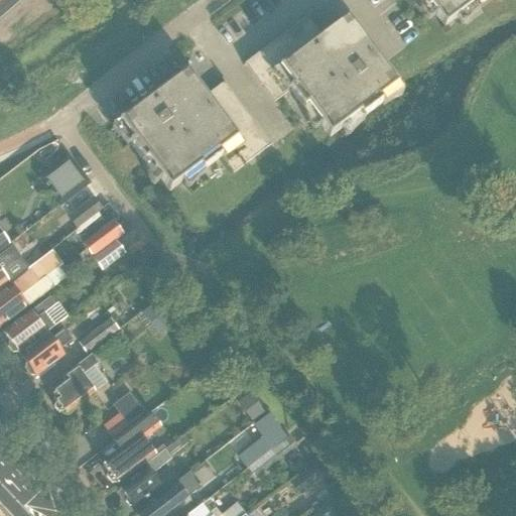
[(423,0),(444,27),(475,5),(477,8),(487,0),(423,0)]
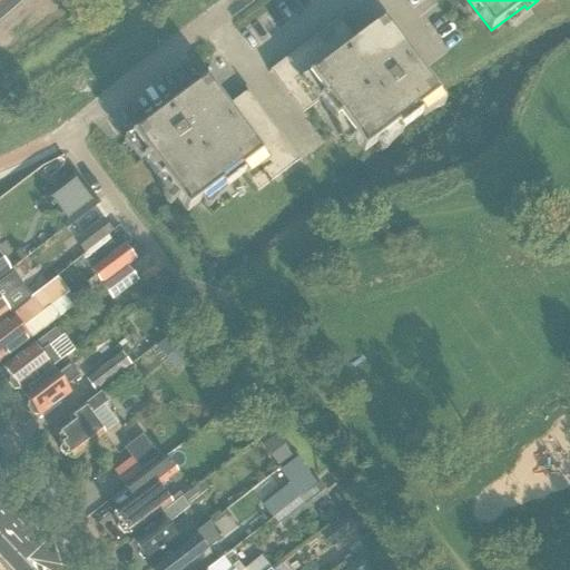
[(440,94),(383,20),(355,40),(341,20),(343,18),(342,17),(268,72),(269,74),(272,72),(303,114),(320,100),(335,120),(338,118),(364,151),(396,127),(400,130),(422,112),(420,109),(440,94)]
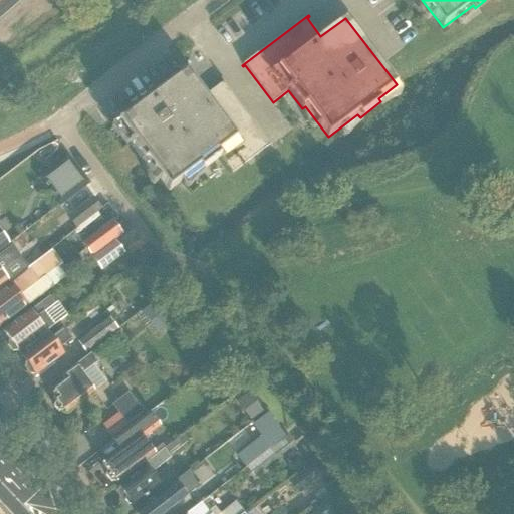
[(204,96),(186,71),(118,122),(132,141),(129,144),(143,163),(147,160),(169,190),(199,168),(202,171),(220,157),(232,173),(269,145),(271,147),(272,146),(222,79),(221,80),(222,82),(204,96)]
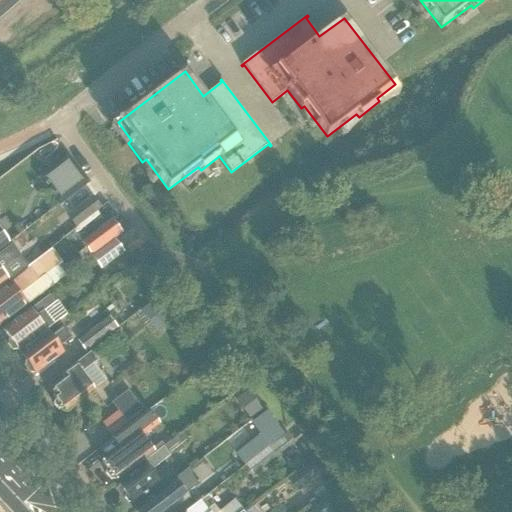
[(38,178),(59,206),(90,183),(68,155),(38,178)]
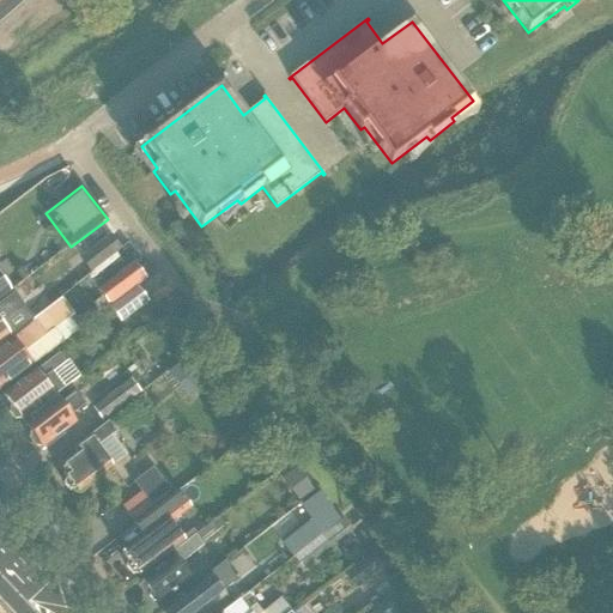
[(109,304),(145,278),(134,263),(98,290),(109,304)]
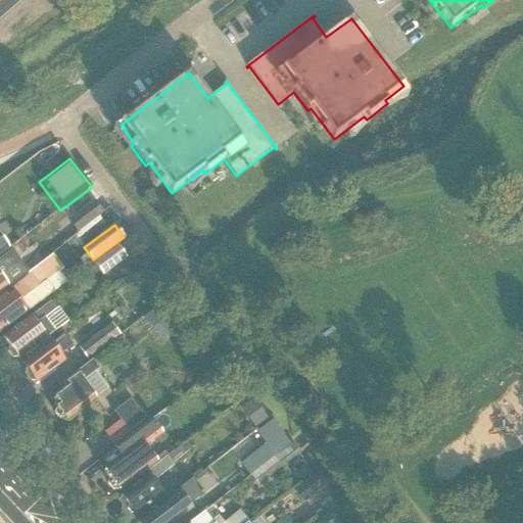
[(0,254),(8,248),(0,237),(0,254)]
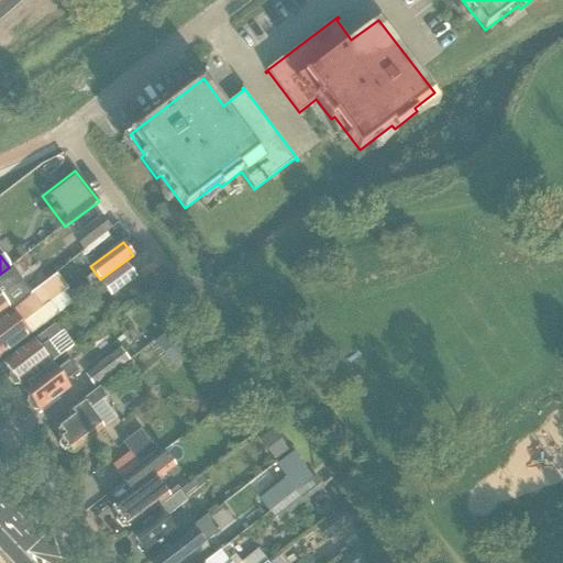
[(135,277),(127,265),(102,284),(111,296),(135,277)]
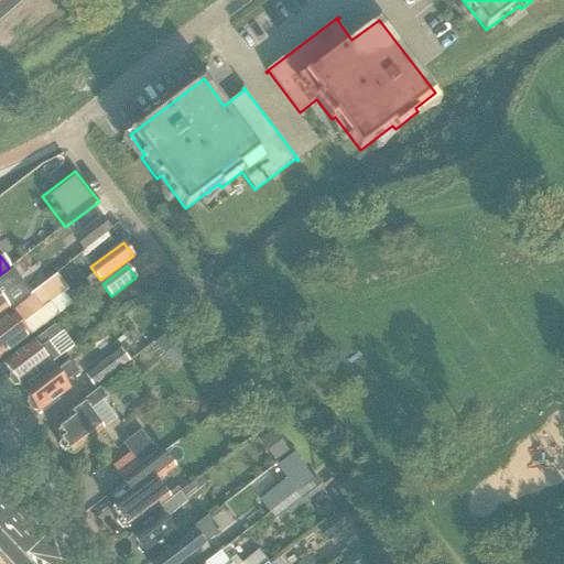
[(13,271),(0,281),(0,317),(31,294),(13,271)]
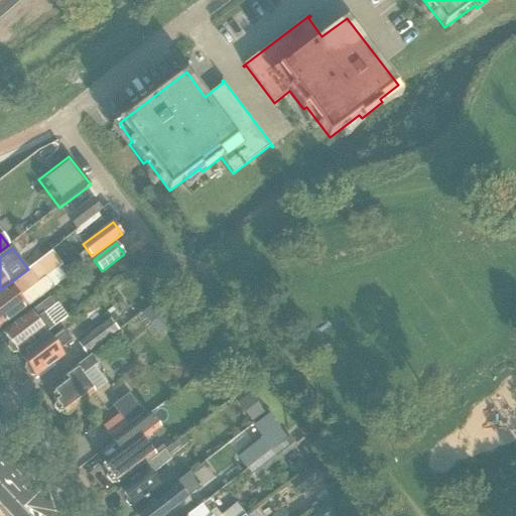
[(30,272),(0,295),(0,328),(66,277),(48,254),(28,270),(30,272)]
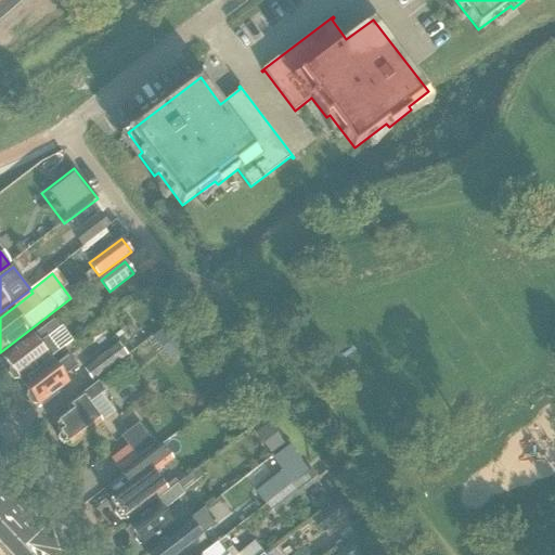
[(53,321),(3,359),(10,369),(8,374),(12,379),(17,378),(20,382),(59,352),(47,337),(59,328),(53,321)]
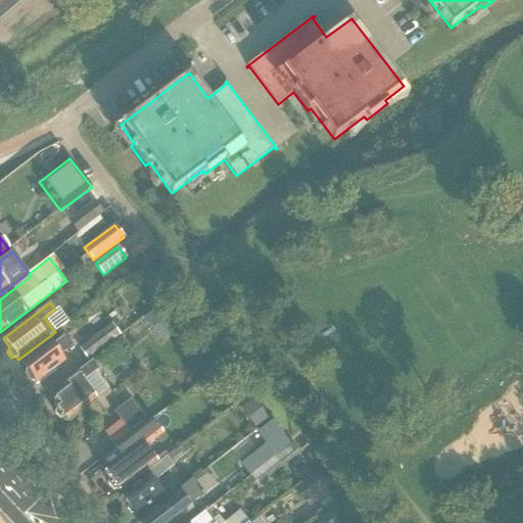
[(158,305),(144,317),(152,329),(168,317),(158,305)]
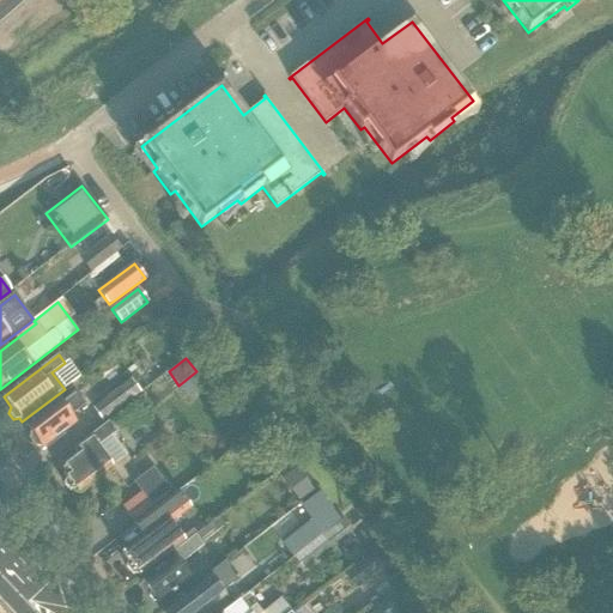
[(131,381),(93,408),(103,419),(139,392),(131,381)]
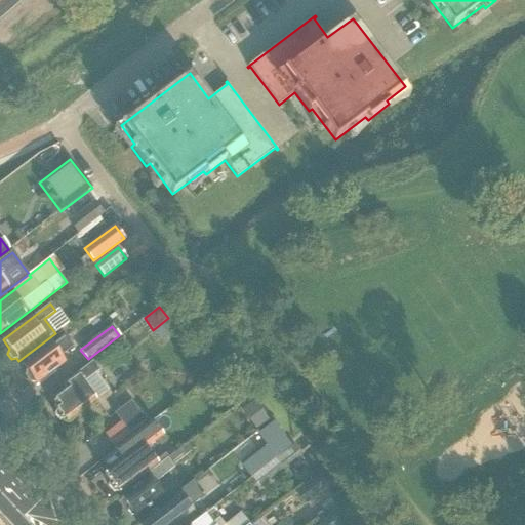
[(49,341),(21,363),(27,372),(25,376),(30,382),(35,382),(36,385),(65,363),(59,355),(73,346),(66,335),(51,346),(49,341)]
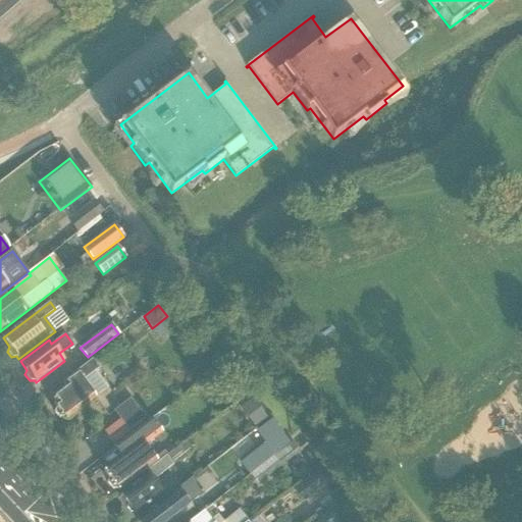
[(65,386),(51,398),(56,405),(54,407),(56,410),(55,414),(58,419),(63,418),(65,421),(95,399),(82,381),(98,369),(93,362),(63,383),(65,386)]
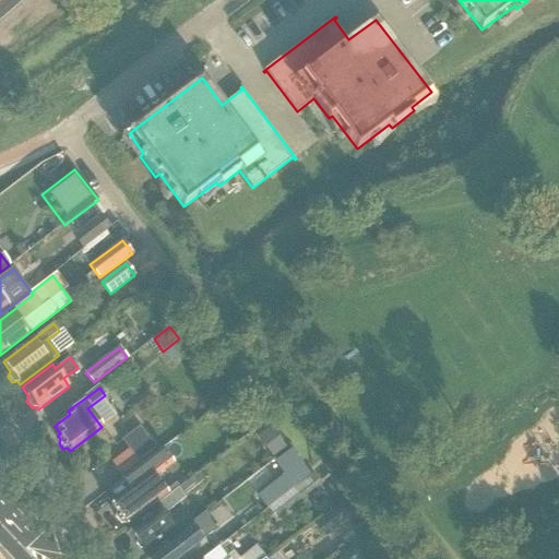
[(217,393),(207,401),(213,408),(224,401),(217,393)]
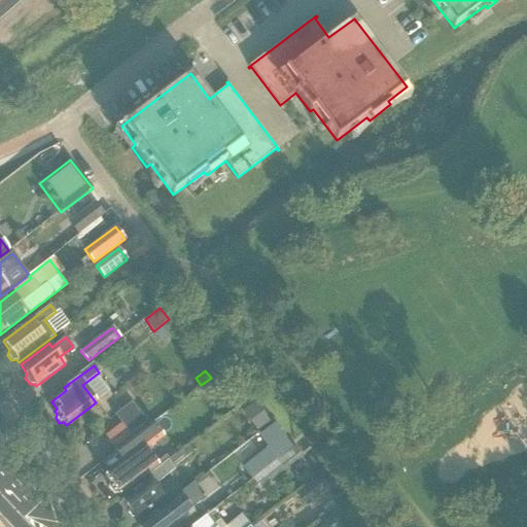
[(121,423),(106,435),(116,448),(133,434),(131,433),(146,421),(132,403),(115,416),(121,423)]
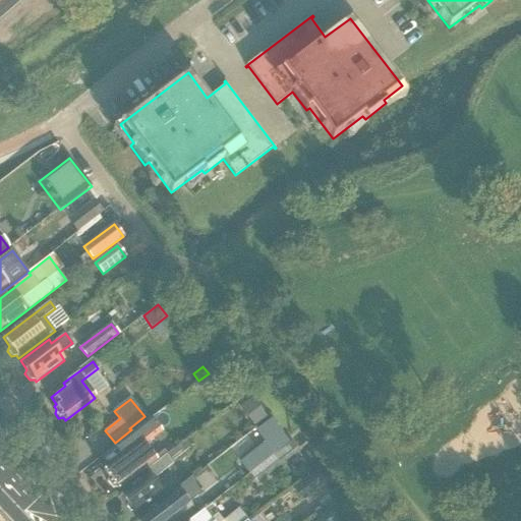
[(103,471),(109,478),(108,481),(112,487),(116,488),(118,490),(158,461),(142,442),(159,428),(152,419),(125,439),(133,450),(103,471)]
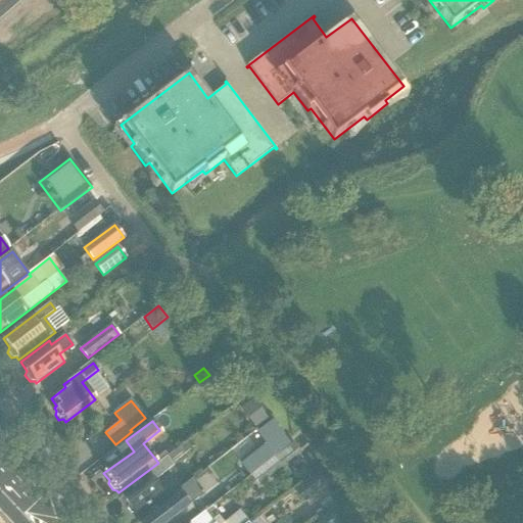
[(179,447),(165,459),(173,467),(186,457),(179,447)]
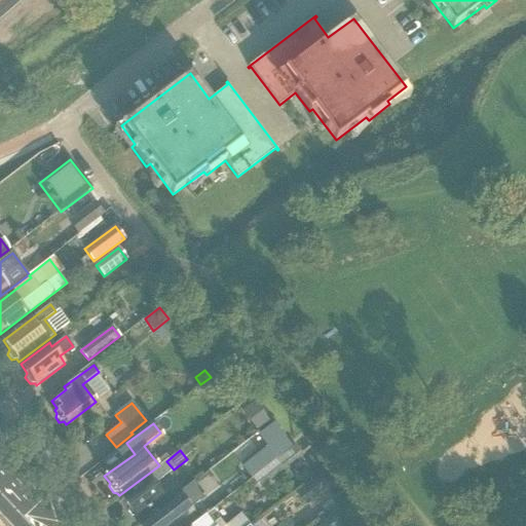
[(252,479),(260,488),(291,464),(283,454),(252,479)]
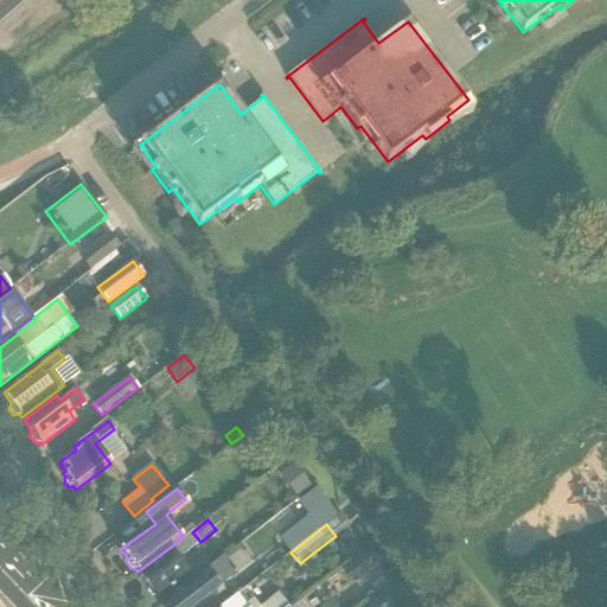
[(192,532),(187,535),(158,558),(159,561),(140,576),(148,588),(147,592),(152,598),(157,598),(158,600),(190,575),(178,558),(200,542),(192,532)]
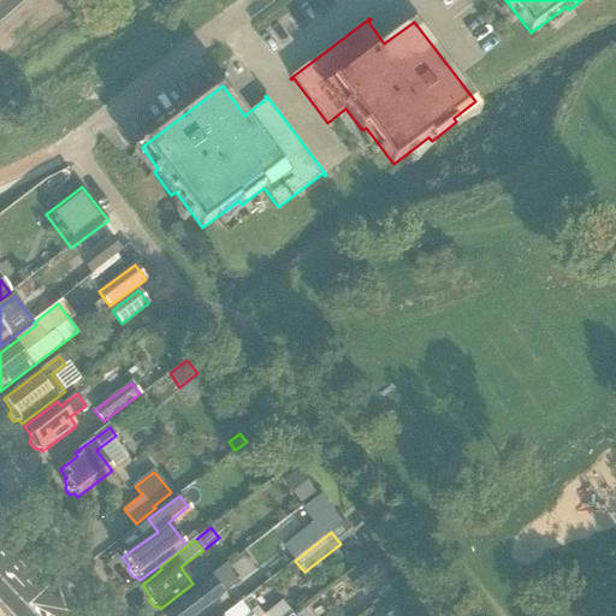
[(348,550),(344,558),(349,566),(359,564),(362,556),(356,549),(348,550)]
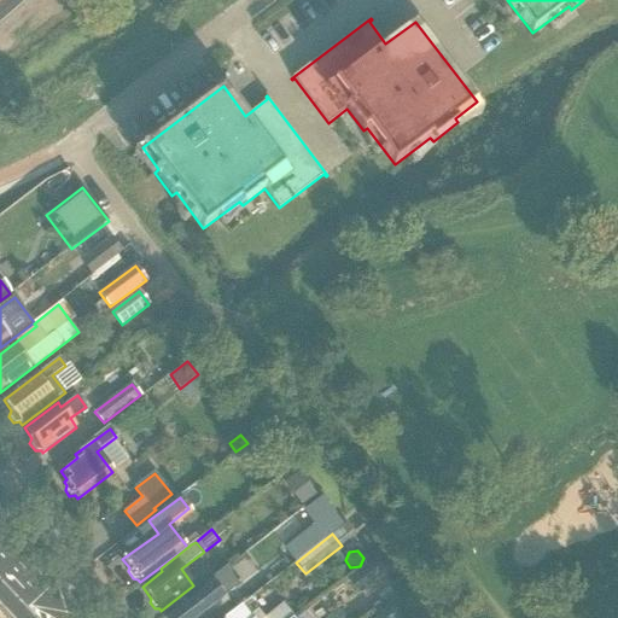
[(228,567),(162,617),(208,617),(216,611),(209,601),(219,594),(222,599),(242,583),(228,567)]
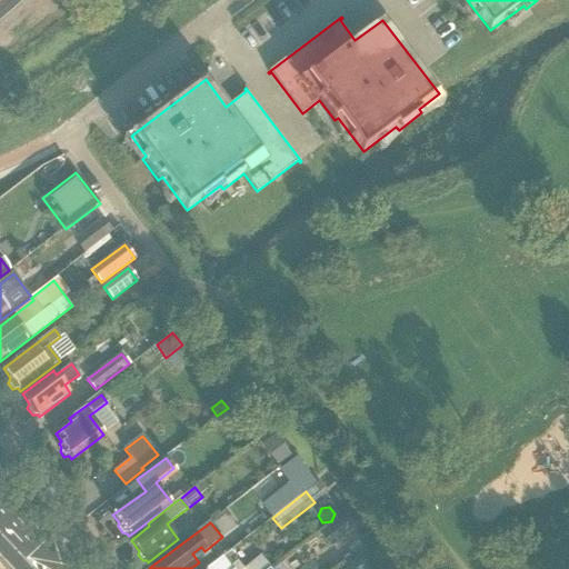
[(260,555),(242,568),(268,568),(270,568),(260,555)]
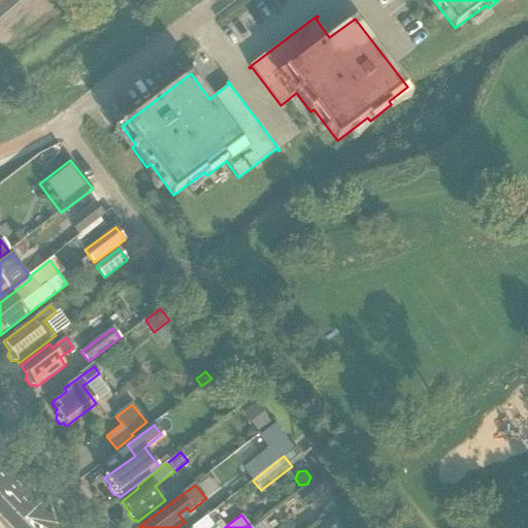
[(215,527),(206,517),(191,527),(215,527)]
